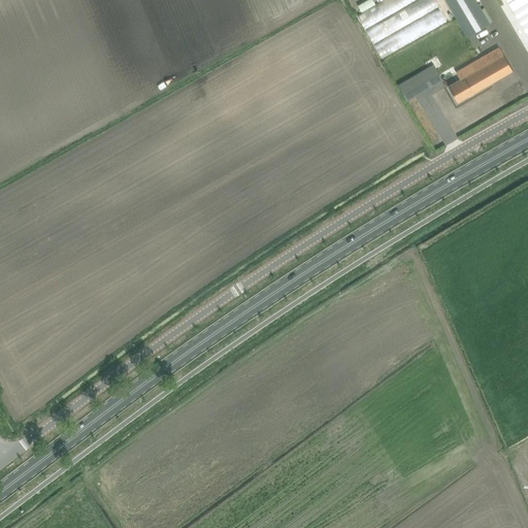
[(376,58),(447,25),(434,0),(382,0),(355,13),(376,58)]
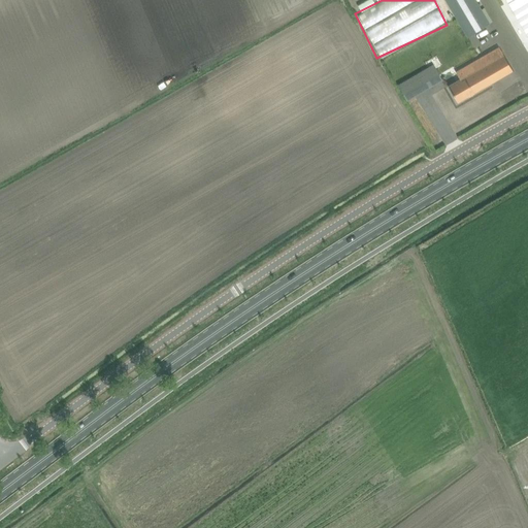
[(444,0),(466,37),(490,24),(475,0),(444,0)]
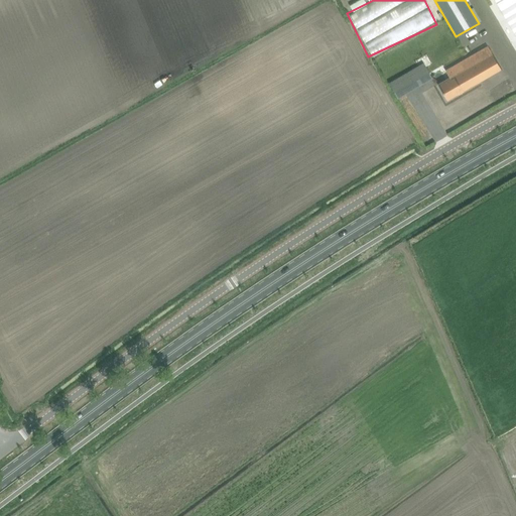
[(515,0),(494,0),(515,36),(515,0)]
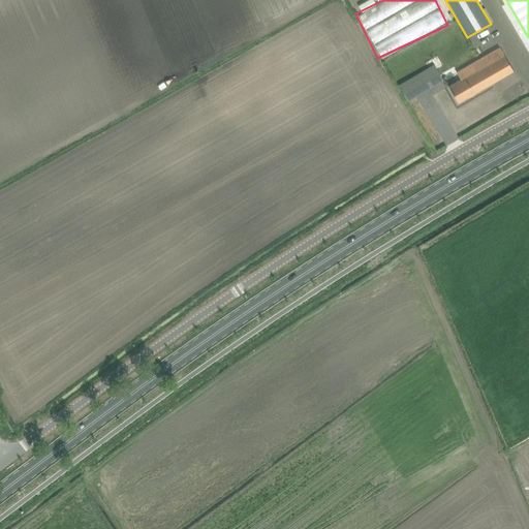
[(462,80),(449,86),(459,102),(514,71),(499,48),(458,72),(462,80)]
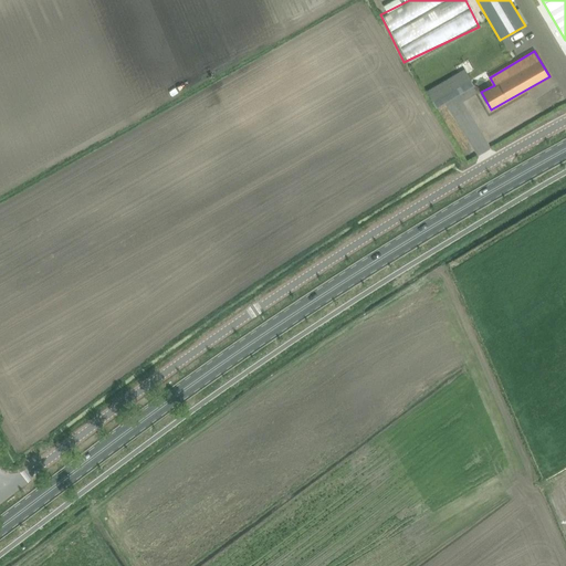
[(464,69),(427,91),(437,107),(474,85),(464,69)]
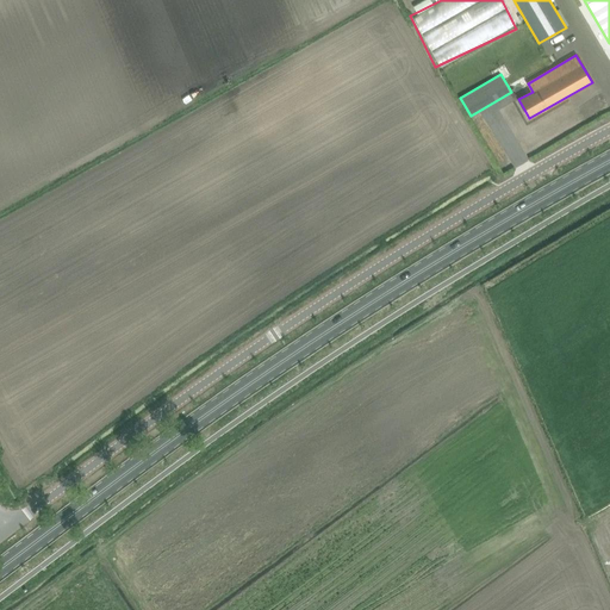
All buildings are outlined.
